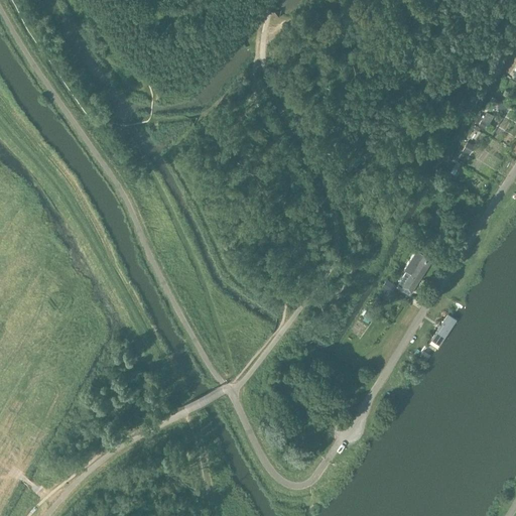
[(483,117),(480,115),(476,122),(479,124),(479,125),(485,129),(493,116),(487,112),(483,117)]
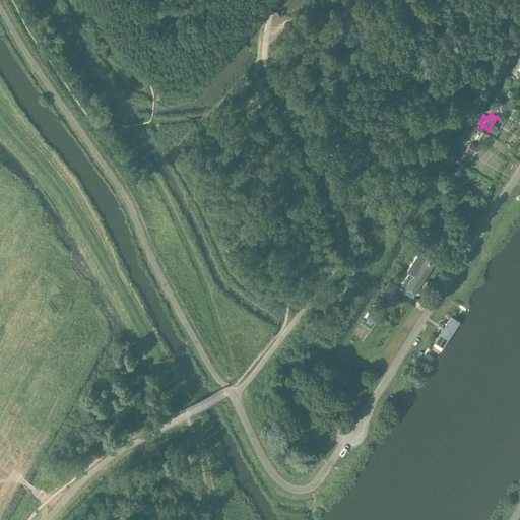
[(427,255),(420,251),(407,270),(424,281),(438,259),(428,253),(427,255)]
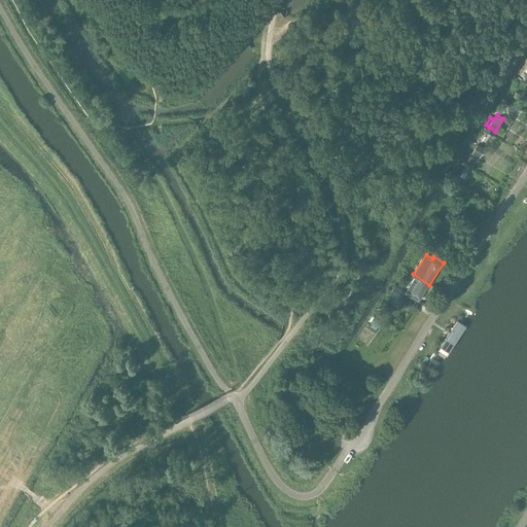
[(429,285),(413,274),(411,273),(402,286),(421,299),(429,285)]
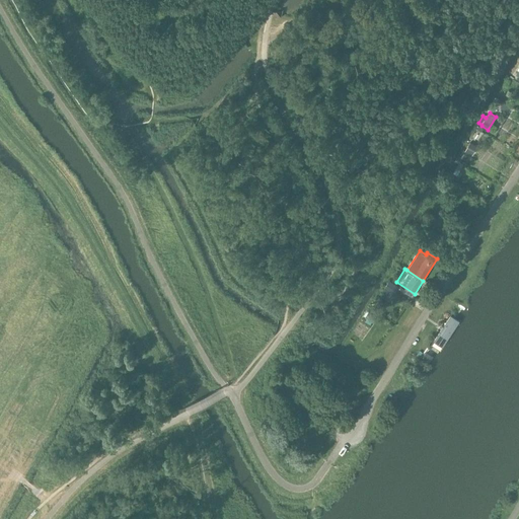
[(396,288),(388,283),(385,288),(393,293),(396,288)]
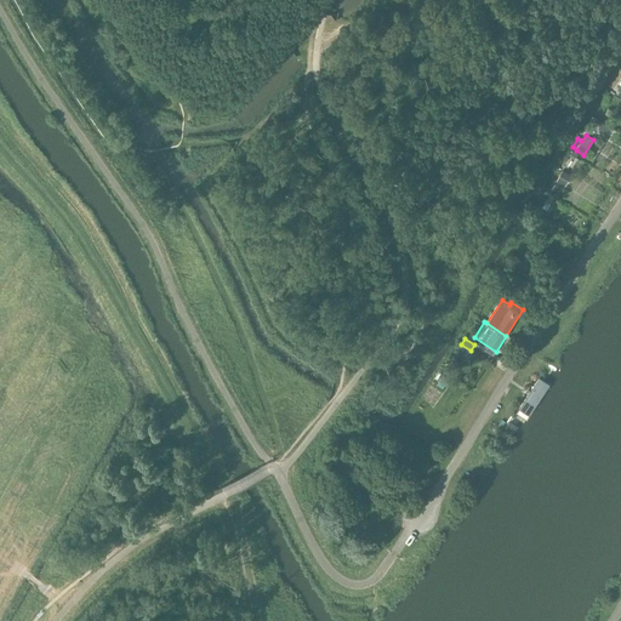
[(446,362),(457,369),(462,362),(451,354),(446,362)]
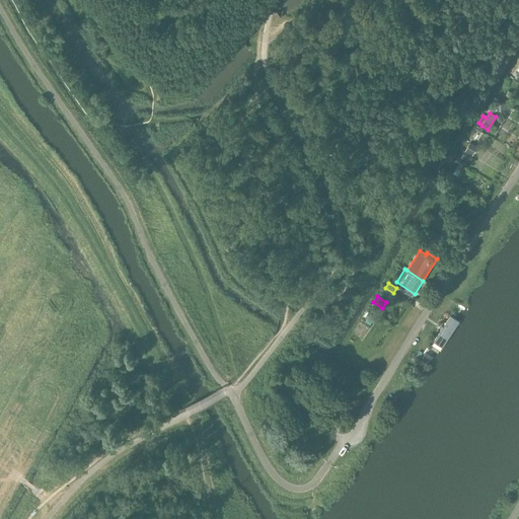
[(369,311),(365,316),(367,317),(372,321),(374,322),(377,317),(369,311)]
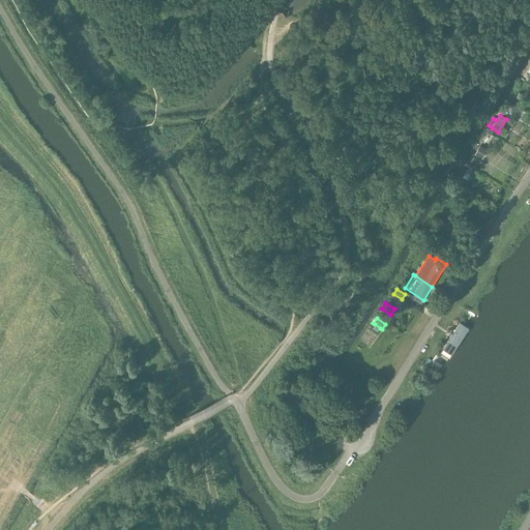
[(449,360),(470,328),(461,320),(440,352),(449,360)]
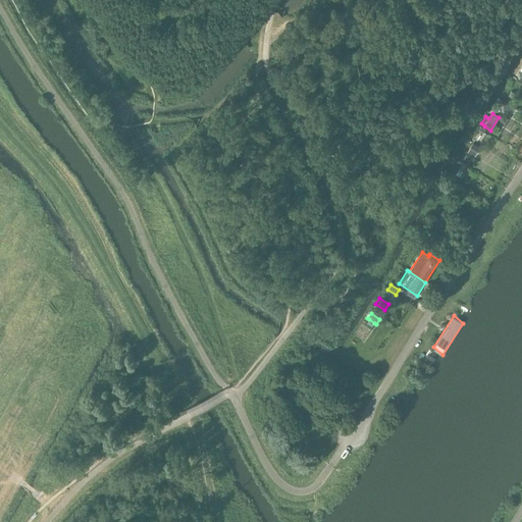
[(430,359),(427,357),(424,362),(427,363),(431,366),(434,361),(430,359)]
